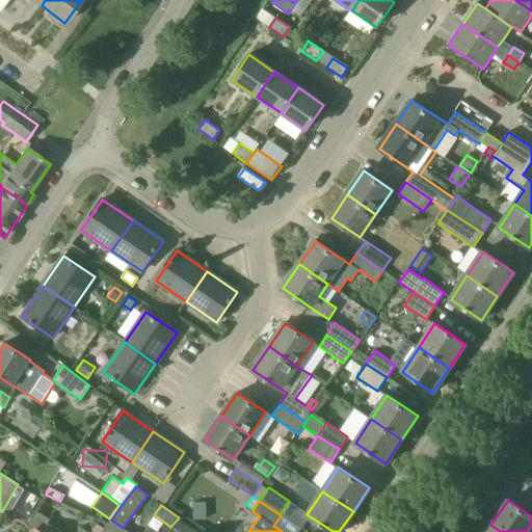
[(202,506),(192,506),(192,516),(203,516),(202,506)]
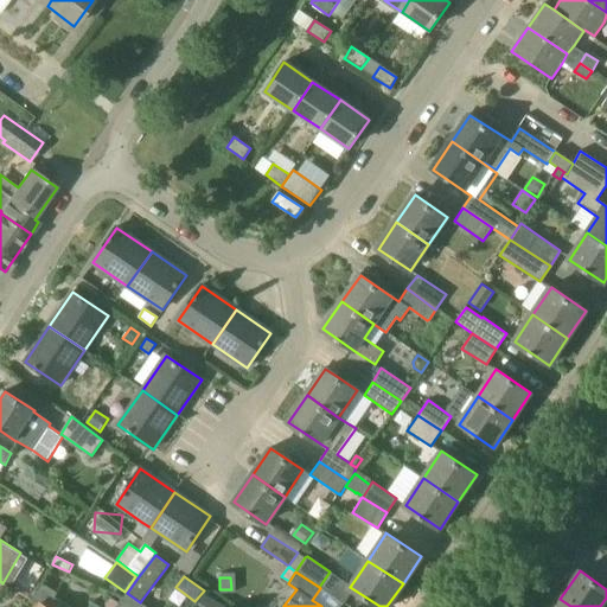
[(101,606),(93,601),(89,606),(71,606),(55,596),(57,593),(42,583),(32,598),(40,604),(38,606),(101,606)]
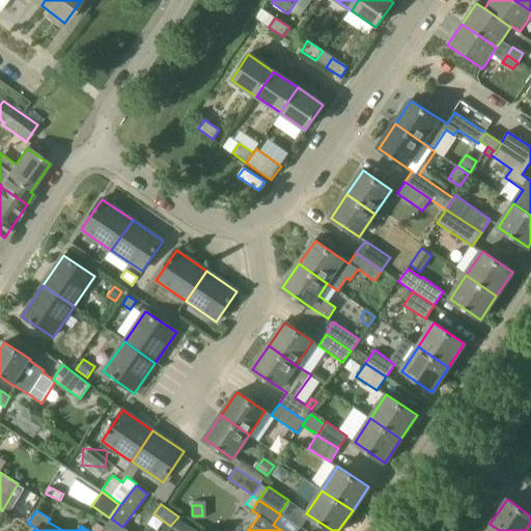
[(172,530),(197,530),(179,520),(172,530)]
